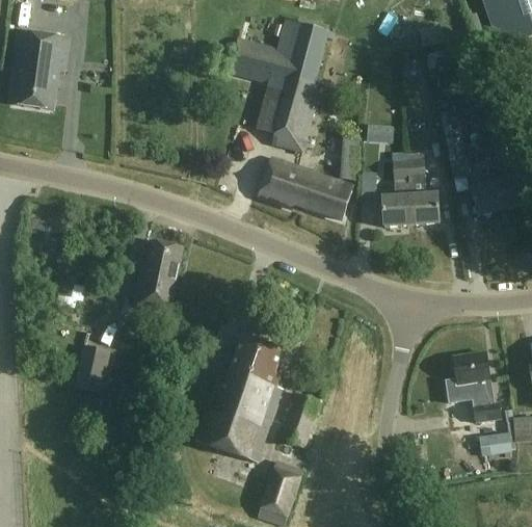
[(531,35),(531,0),(485,0),(500,46),(531,35)]
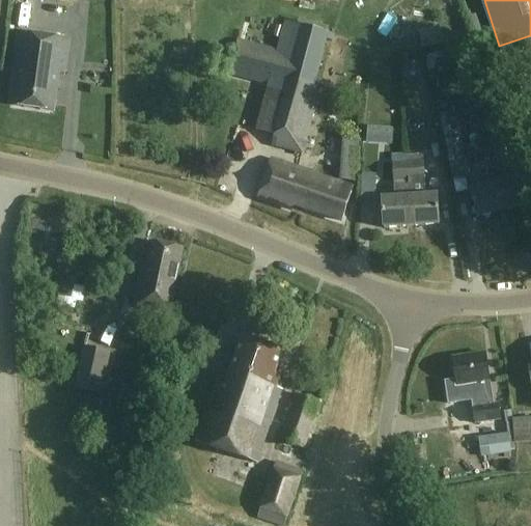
[(277,48),(272,64),(315,76),(327,31),(284,20),(277,48)]
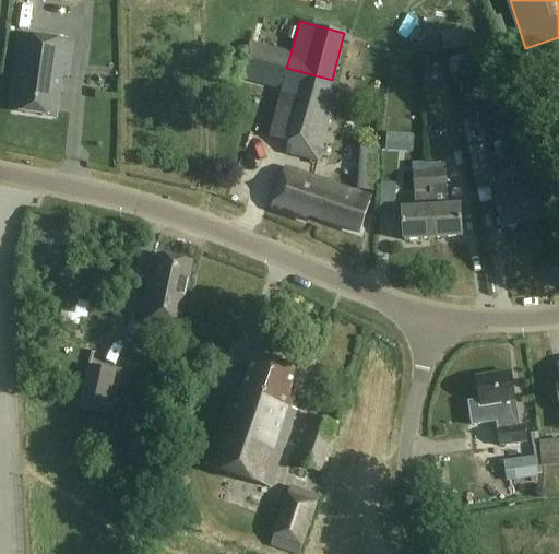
[(73,39),(19,32),(12,83),(13,83),(10,107),(57,114),(62,74),(68,75),(73,39)]
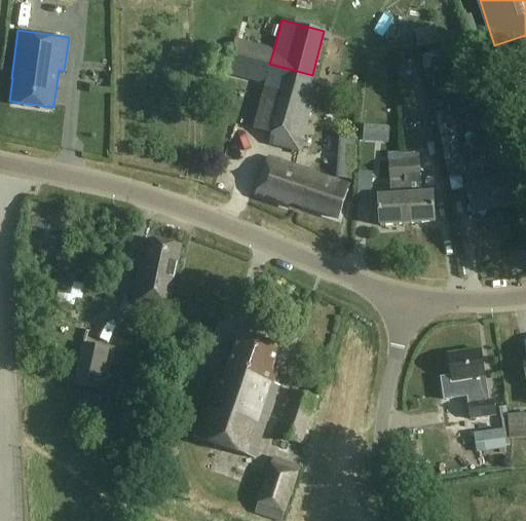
[(274,47),(234,36),(225,71),(265,81),(253,126),(271,132),(268,142),(300,150),(321,77),(312,75),(269,64),(274,47)]
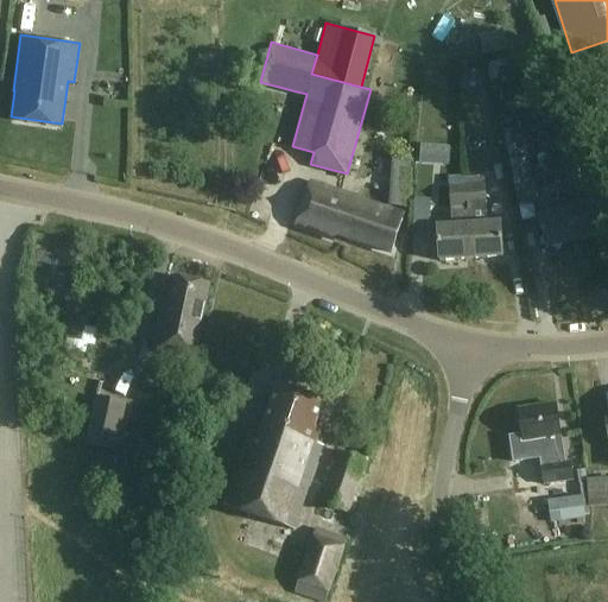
[(590,133),(543,44),(524,55),(571,144),(590,133)]
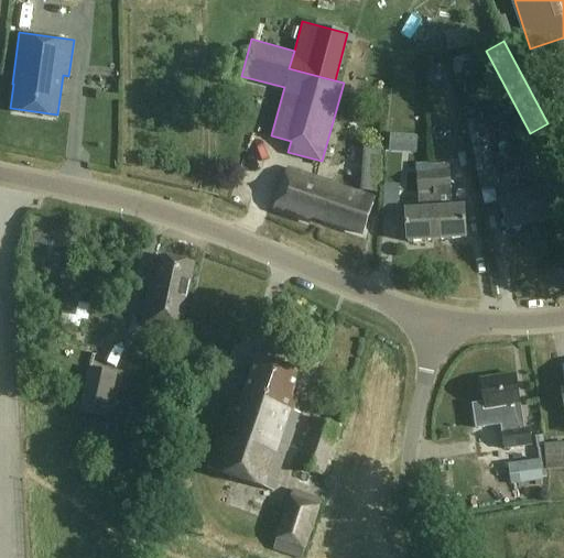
[(499,184),(485,116),(468,119),(483,187),(499,184)]
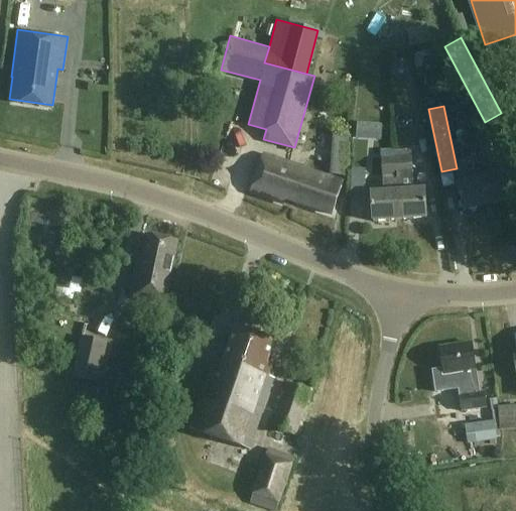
[(353,173),(355,132),(338,131),(337,173),(353,173)]
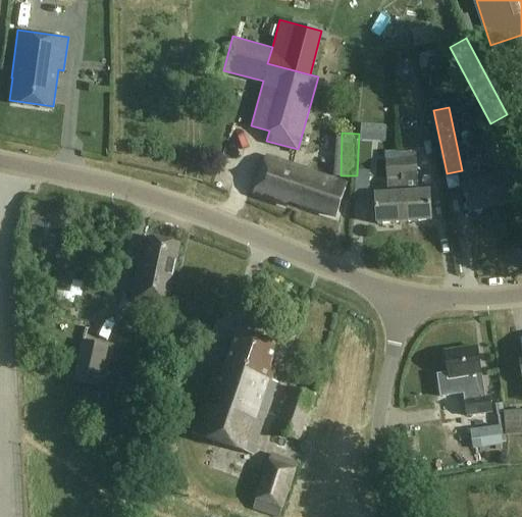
[(497,159),(493,147),(468,154),(471,165),(497,159)]
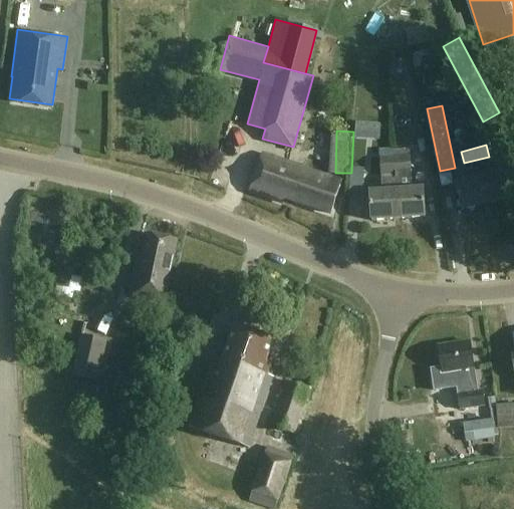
[(395,156),(395,150),(380,151),(381,157),(369,158),(370,170),(382,169),(382,173),(410,170),(409,155),(395,156)]
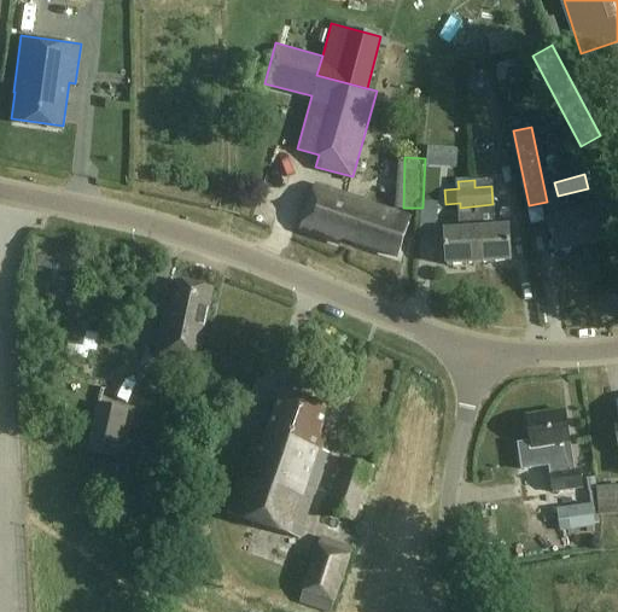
[(365,199),(315,182),(301,227),(340,239),(342,234),(398,254),(412,214),(365,198),(365,199)]
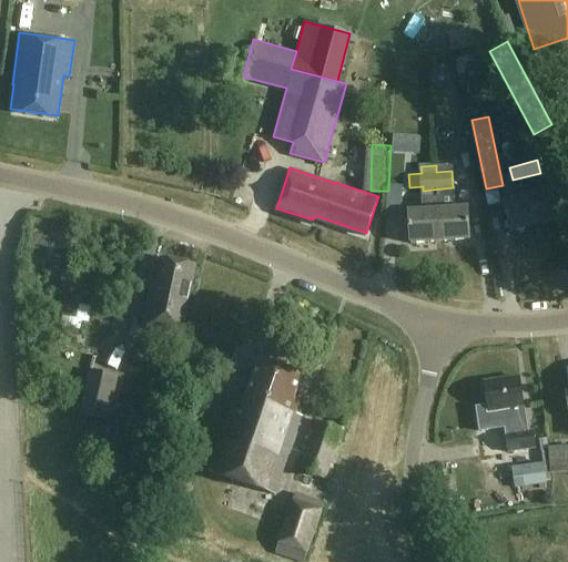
[(531,191),(540,221),(567,212),(567,211),(559,182),(531,191)]
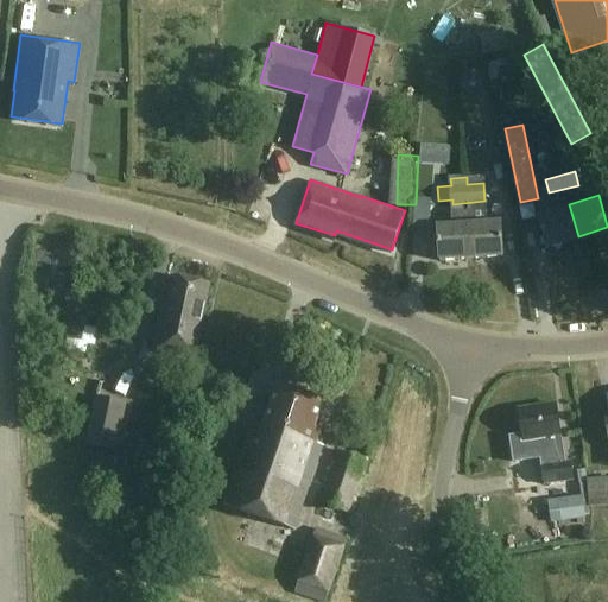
[(417,227),(436,227),(436,198),(417,198),(417,227)]
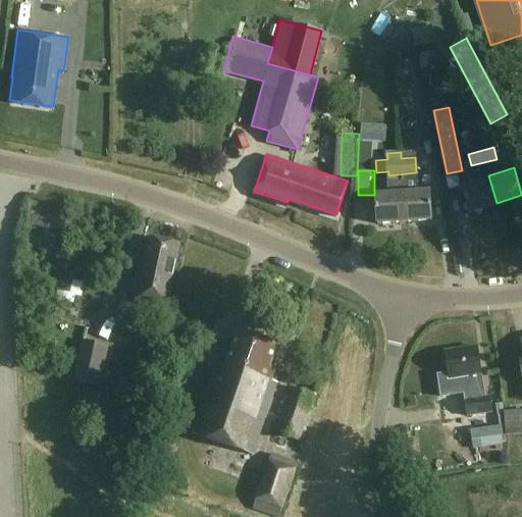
[(470,211),(497,203),(488,175),(462,183),(470,211)]
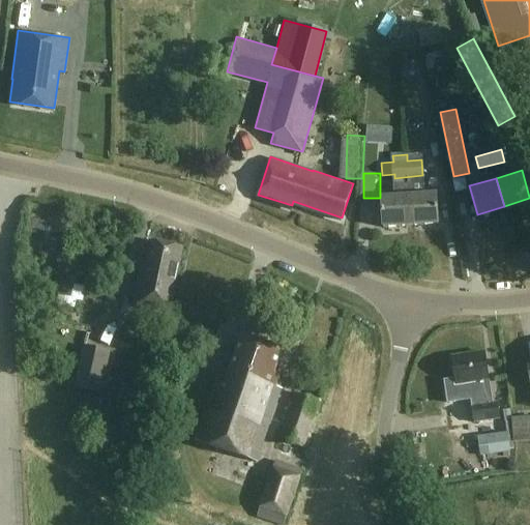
[(410,223),(409,193),(408,182),(393,183),(394,194),(381,195),(383,224),(410,223)]
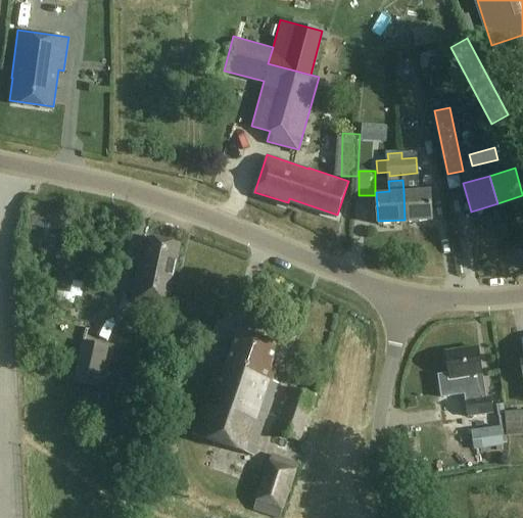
[(403,190),(405,220),(432,218),(430,189),(403,190)]
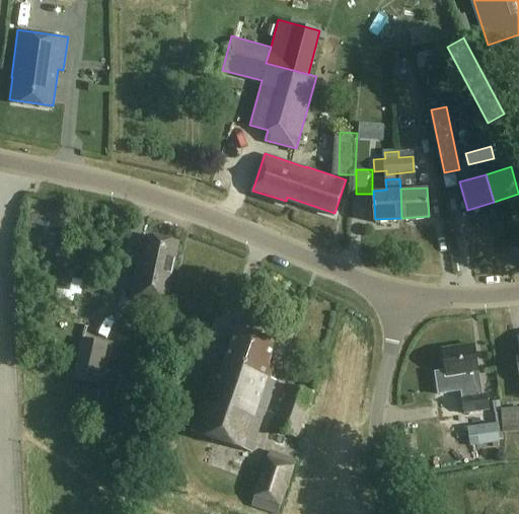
[(179,241),(147,233),(141,262),(139,261),(131,298),(165,305),(179,241)]
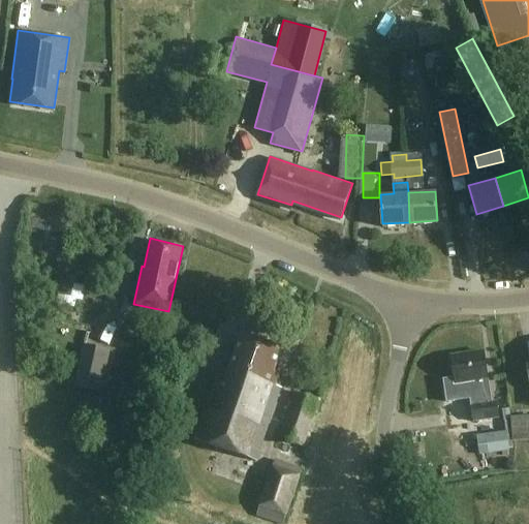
[(67,281),(63,304),(85,308),(89,285),(67,281)]
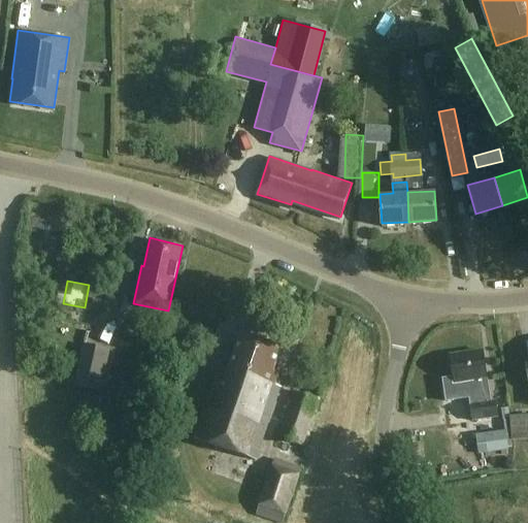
[(282,346),(241,331),(229,366),(217,366),(194,435),(256,456),(281,384),(275,383),(279,370),(274,368),(282,346)]
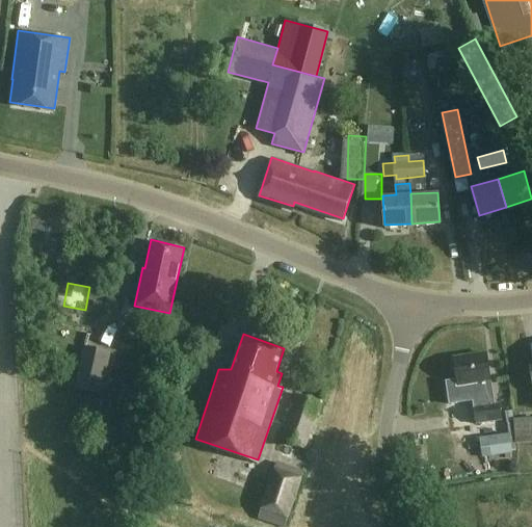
[(110,350),(84,345),(75,386),(101,392),(110,350)]
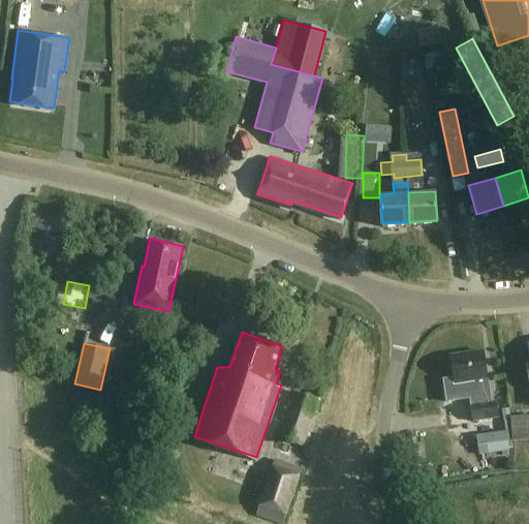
[(488,375),(484,348),(450,353),(454,374),(445,375),(447,399),(471,395),(472,403),(471,404),(473,418),(499,414),(497,400),(491,401),(487,375),(488,375)]
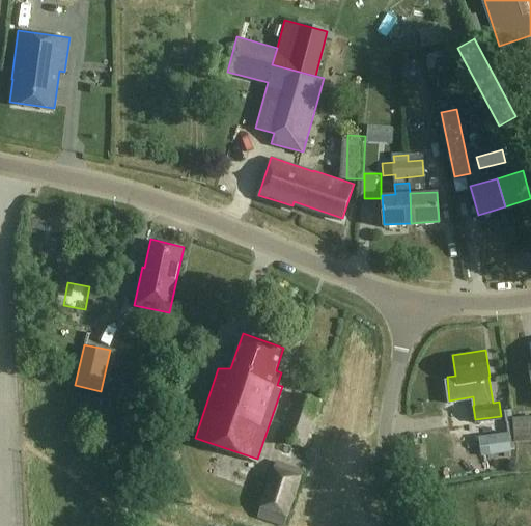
[(150,387),(123,382),(119,399),(108,397),(106,410),(144,418),(150,387)]
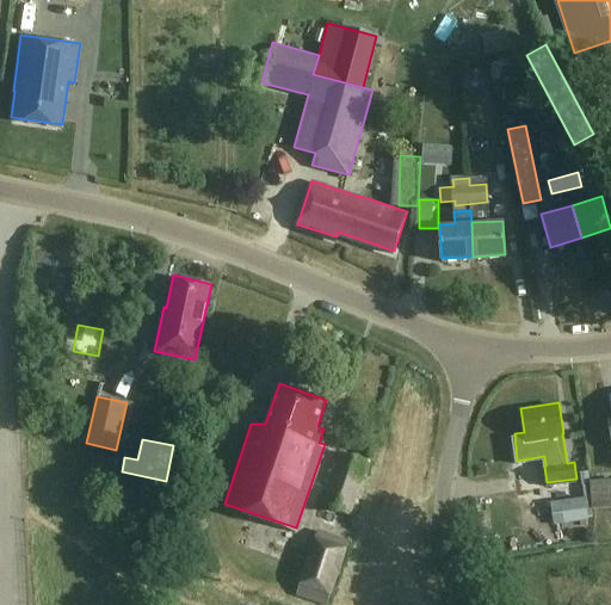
[(610,476),(591,479),(593,506),(610,504),(610,476)]
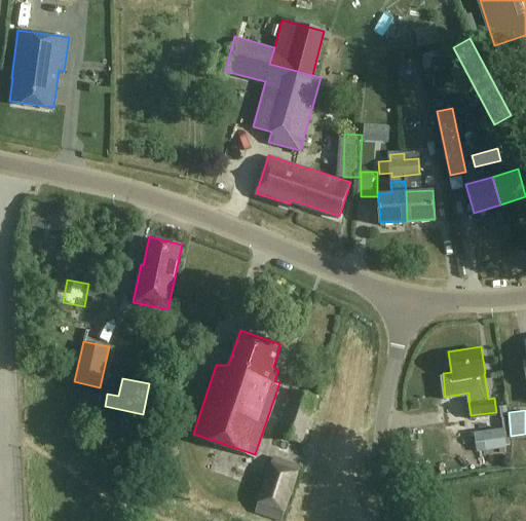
[(502,417),(473,422),(477,450),(506,445),(502,417)]
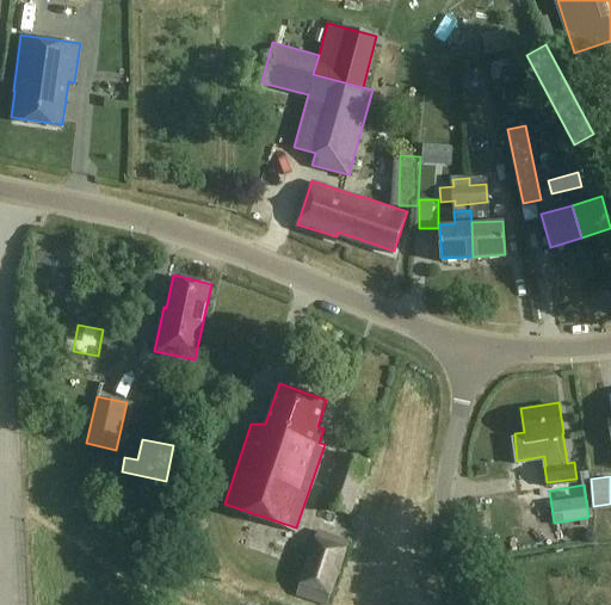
[(351,539),(320,528),(298,582),(329,594),(351,539)]
